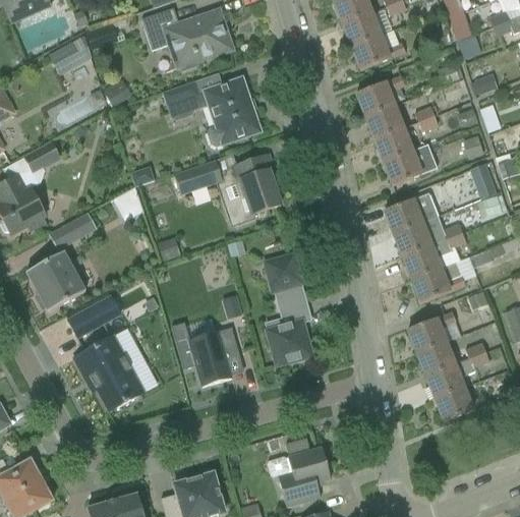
[(51,5),(49,0),(2,0),(11,22),(51,5)]
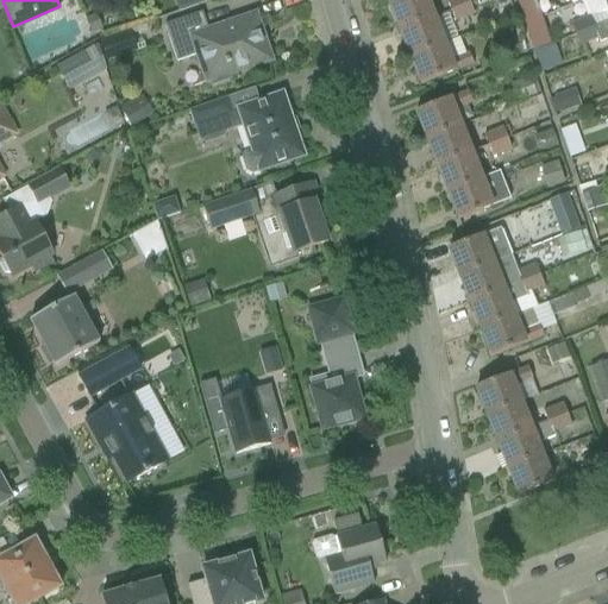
[(179,8),(180,10),(204,0),(176,0),(179,8)]
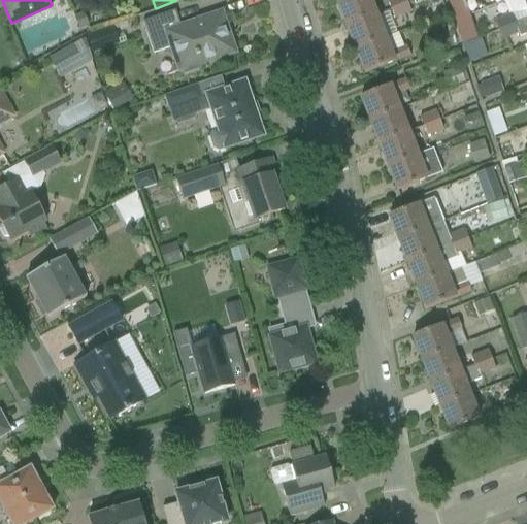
[(340,0),(338,1),(348,24),(377,12),(372,0),(340,0)]
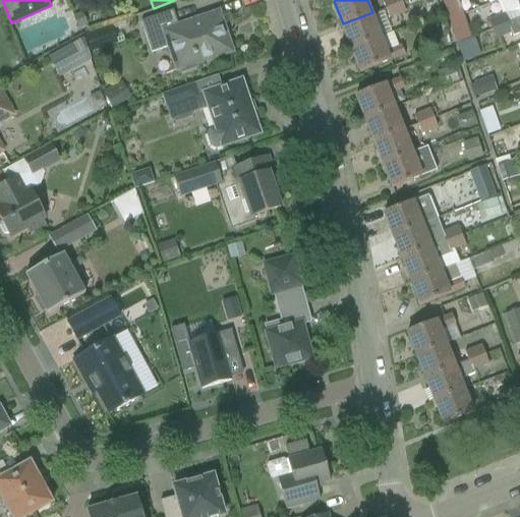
[(390,15),(406,9),(403,0),(387,6),(390,15)]
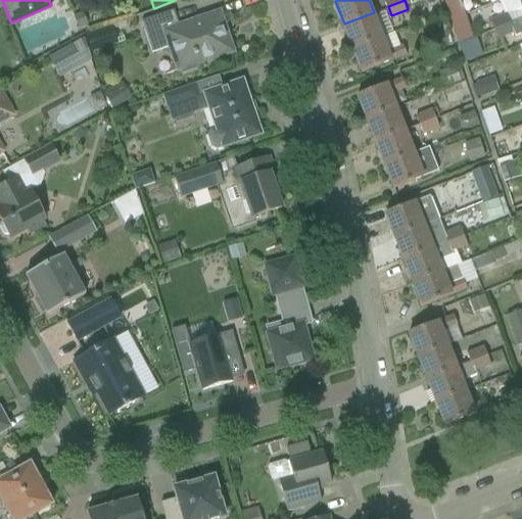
[(196,61),(217,54),(216,50),(232,44),(220,9),(179,22),(174,7),(141,18),(152,49),(170,44),(178,67),(181,66),(182,69),(197,64),(196,61)]
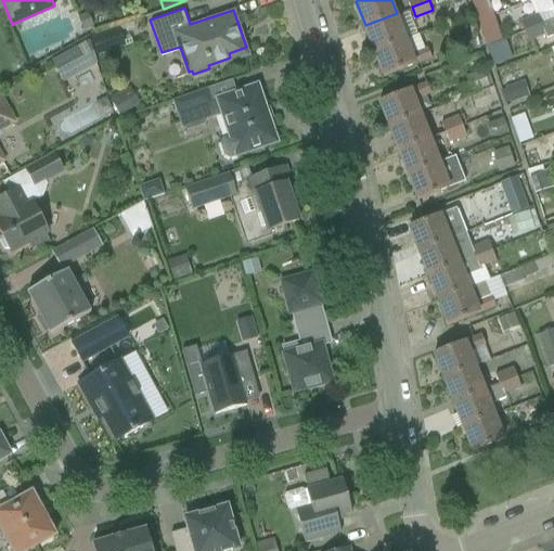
[(525,29),(546,21),(542,10),(520,18),(525,29)]
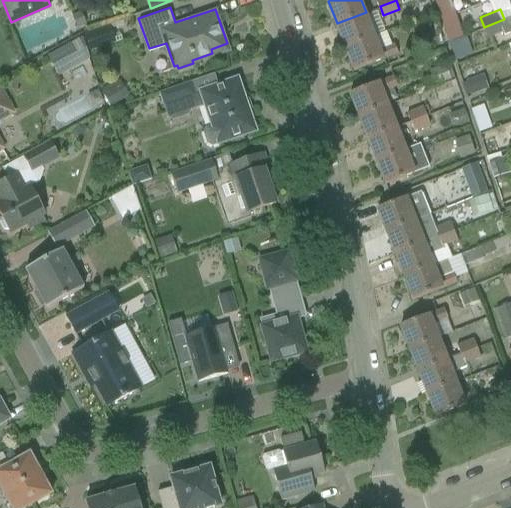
[(85,23),(80,10),(72,14),(78,26),(85,23)]
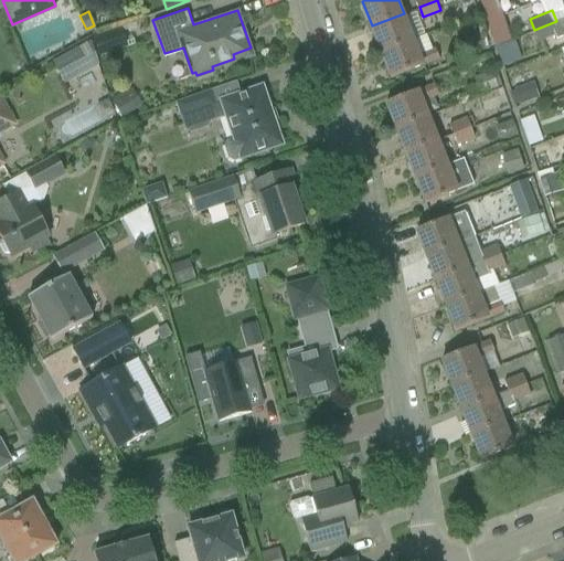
[(381,51),(413,38),(404,13),(372,25),(381,51)]
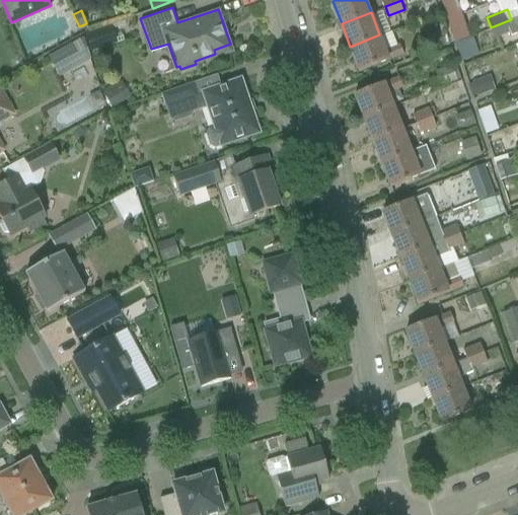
[(517,16),(511,19),(491,27),(495,37),(511,29),(512,32),(517,30),(517,16)]
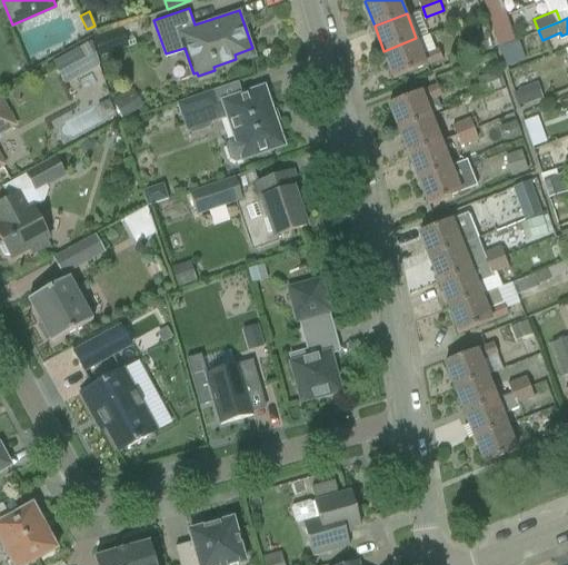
[(126,37),(122,27),(96,36),(101,53),(128,45),(137,42),(133,35),(126,37)]
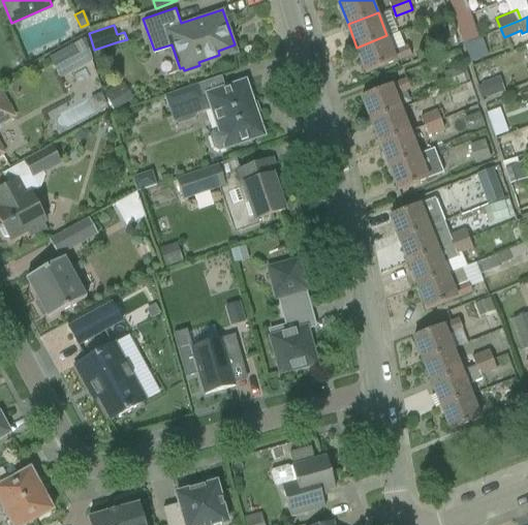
[(433,37),(437,50),(454,43),(449,31),(433,37)]
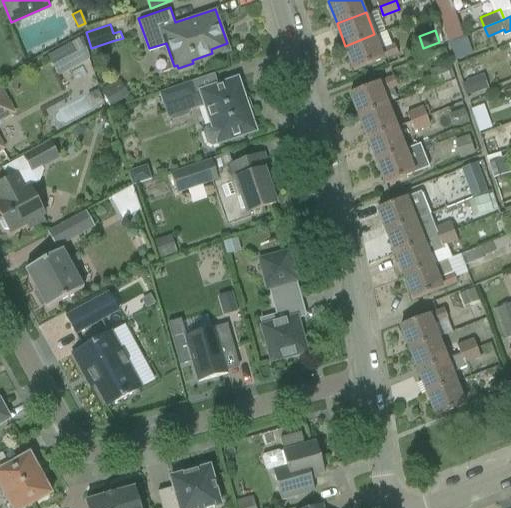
[(374,34),(345,46),(354,68),(398,51),(395,41),(391,43),(380,47),(374,34)]
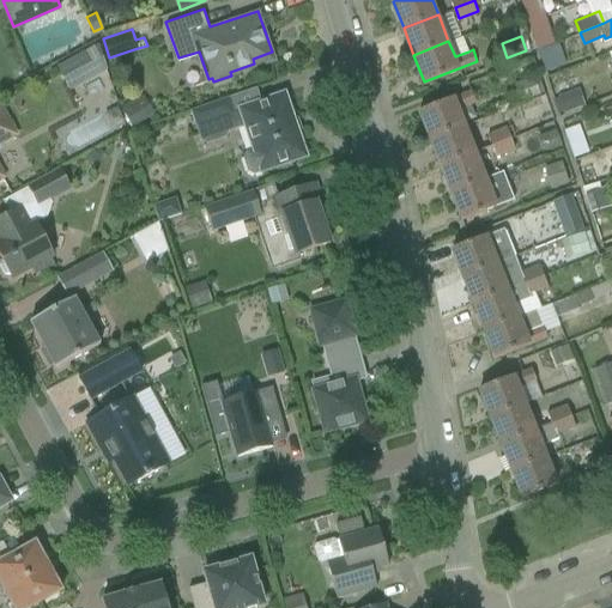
[(58,64),(71,89),(108,68),(100,42),(58,64)]
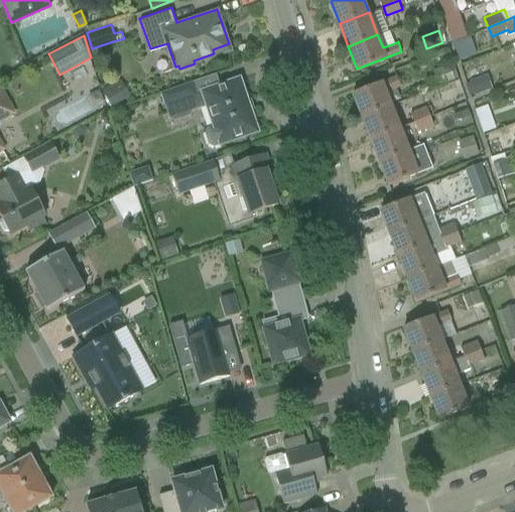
[(461,59),(471,55),(464,37),(454,41),(461,59)]
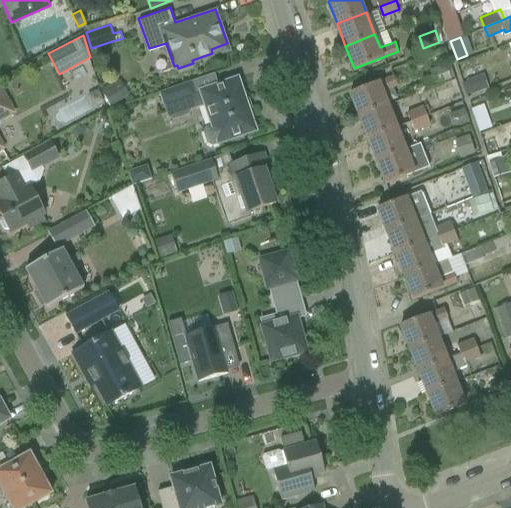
[(451,77),(446,63),(446,62),(430,68),(432,74),(436,84),(452,78),(451,77)]
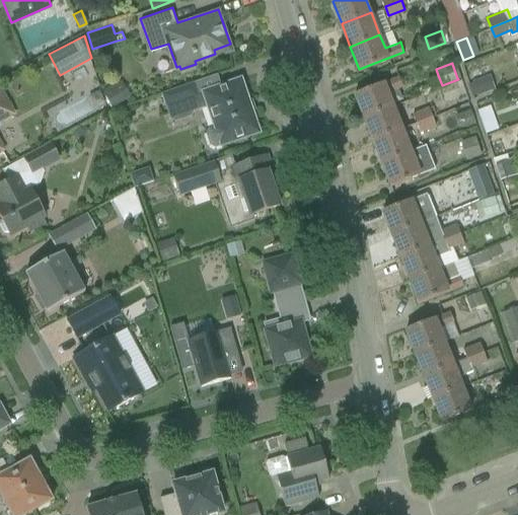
[(491,73),(472,79),(473,81),(477,93),(478,94),(485,92),(497,87),(491,73)]
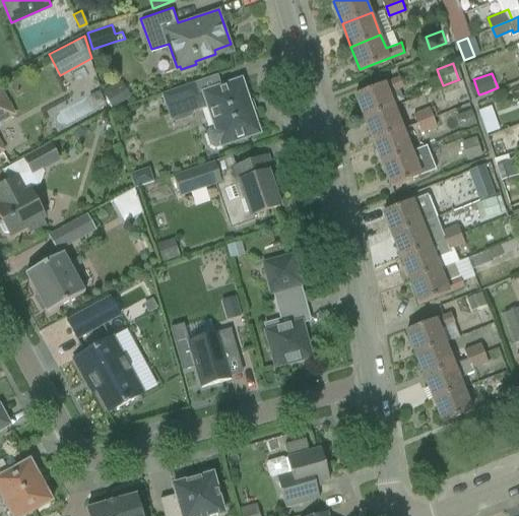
[(365,116),(394,105),(388,90),(403,84),(400,75),(355,93),(365,116)]
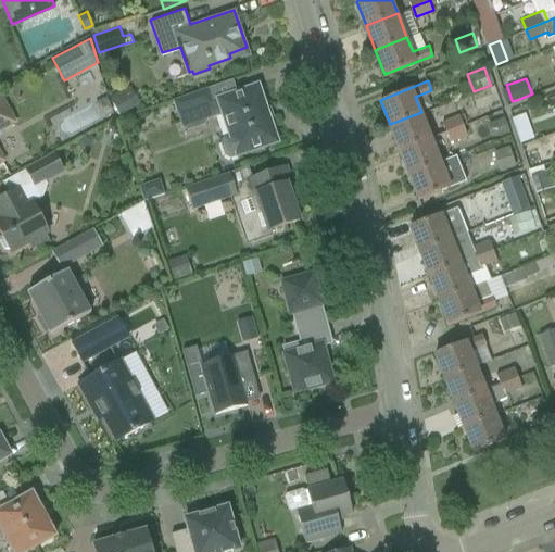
[(229,134),(224,135),(221,141),(225,153),(230,155),(278,139),(259,82),(217,96),(224,114),(229,134)]
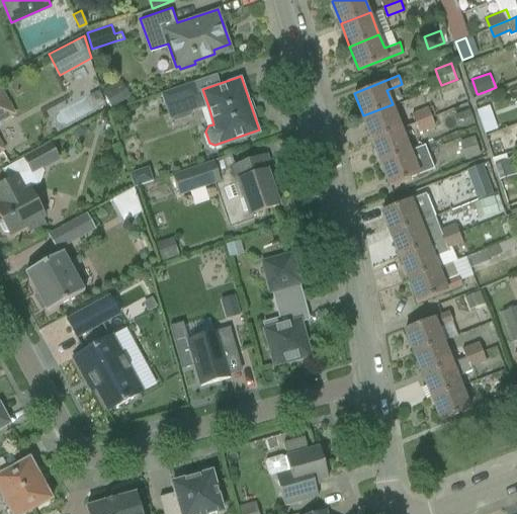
[(166,104),(198,93),(194,80),(161,91),(166,104)]
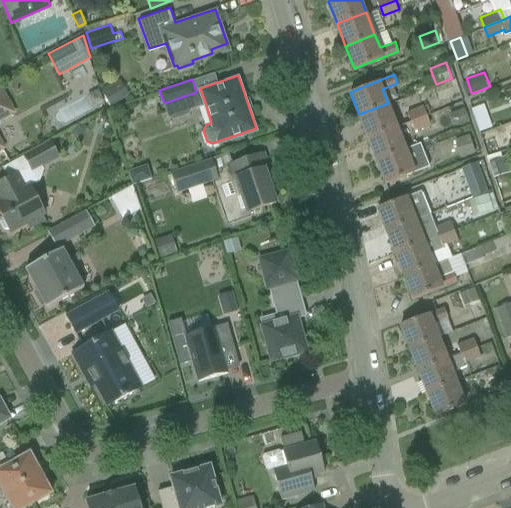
[(122,98),(112,81),(101,88),(111,104),(122,98)]
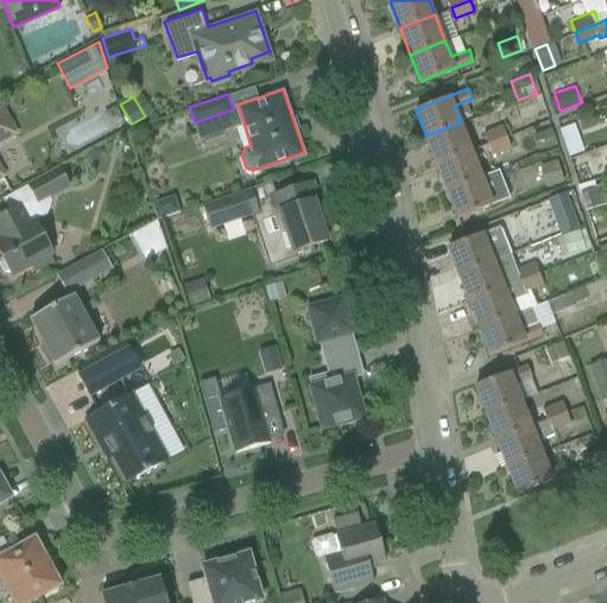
[(0,141),(19,132),(4,102),(0,105),(0,175),(6,172),(0,159),(0,141)]
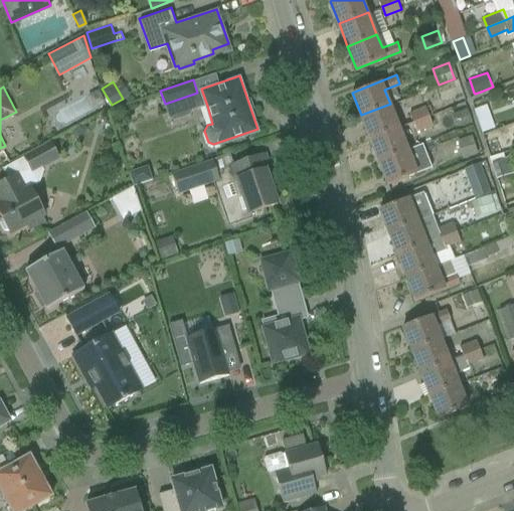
[(370,138),(399,127),(390,104),(361,115),(370,138)]
